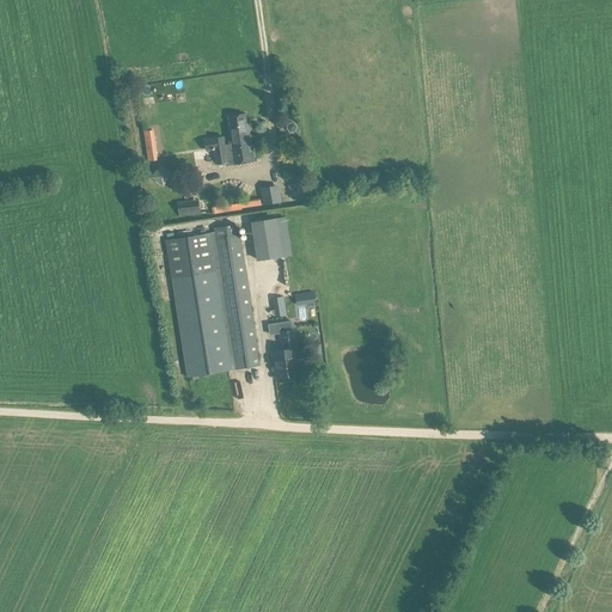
[(246,124),(245,115),(228,117),(232,144),(236,165),(255,161),(249,124),(246,124)]
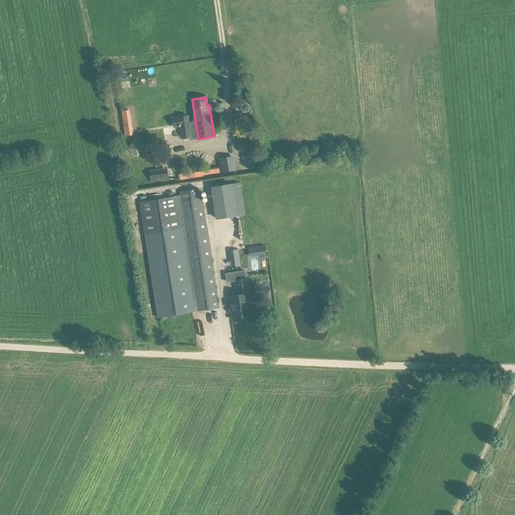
[(244,112),(248,112),(250,107),(247,103),(242,104),(241,109),(244,112)]
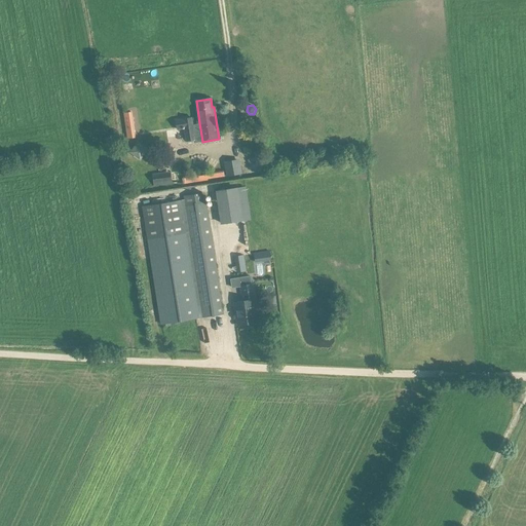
[(130,112),(123,114),(127,138),(135,137),(130,112)]
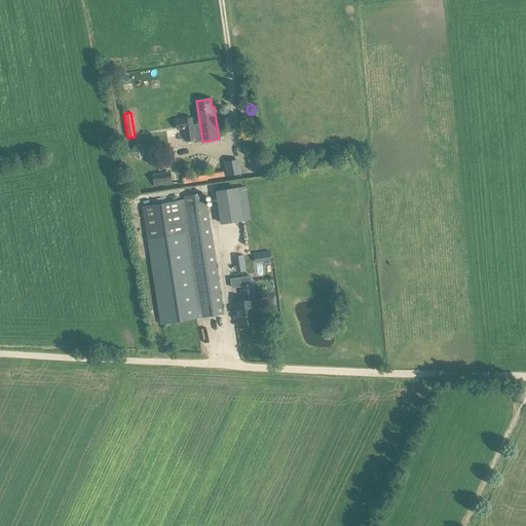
[(193,124),(192,117),(175,120),(177,130),(184,129),(186,142),(193,141),(194,144),(201,142),(202,142),(199,123),(193,124)]
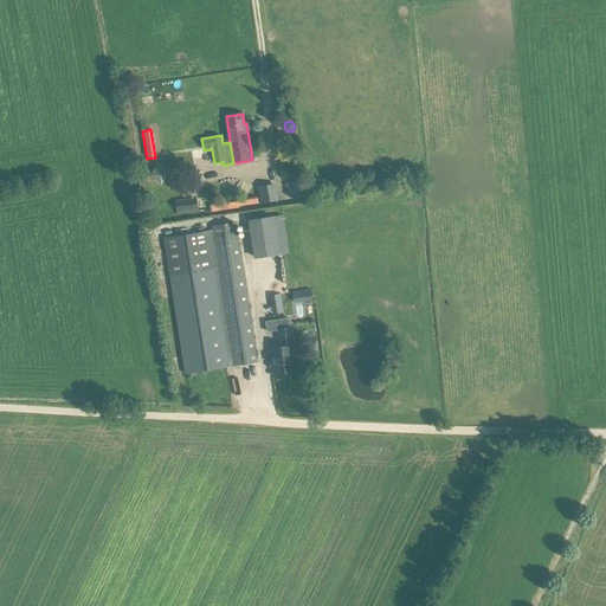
[(169,173),(159,165),(150,175),(161,184),(169,173)]
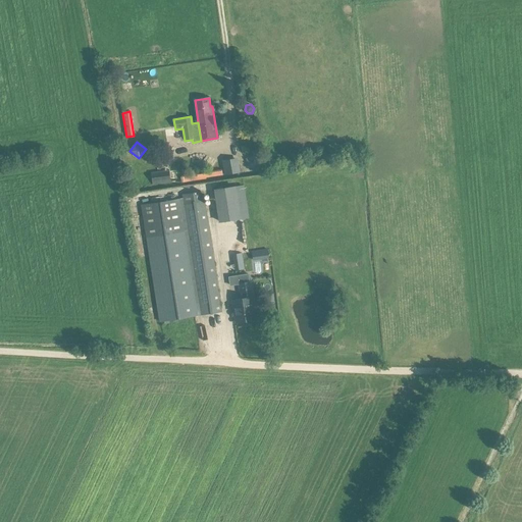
[(246,174),(243,154),(203,160),(205,180),(246,174)]
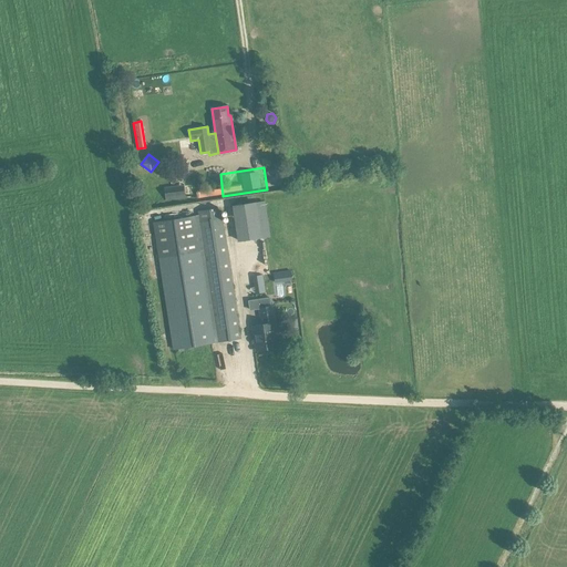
[(185,198),(184,186),(164,189),(166,202),(185,198)]
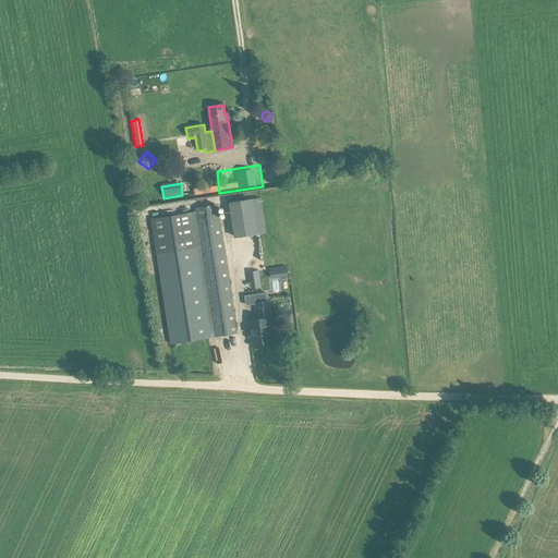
[(259,197),(230,203),(228,203),(233,239),(265,233),(259,197)]
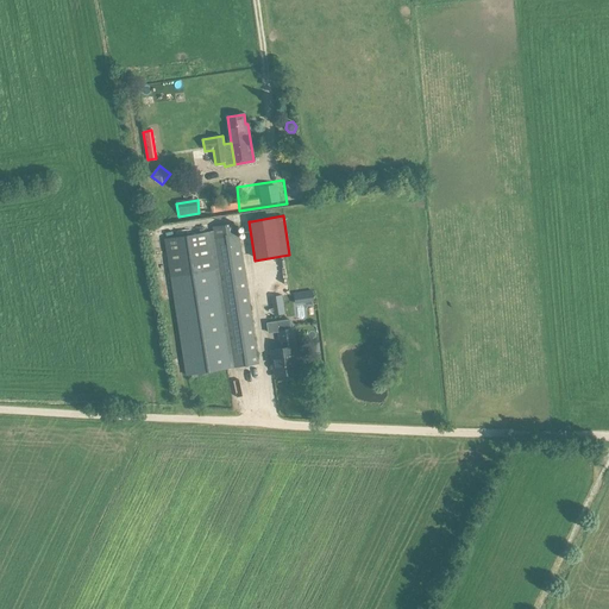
[(182,371),(256,363),(238,223),(220,225),(221,236),(212,237),(215,268),(188,271),(193,311),(189,311),(184,272),(170,275),(182,371)]
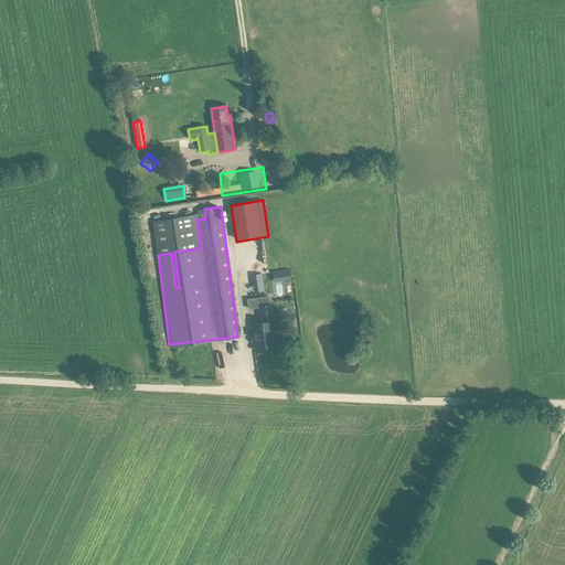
[(257,307),(272,305),(270,297),(249,299),(251,309),(257,308),(257,307)]
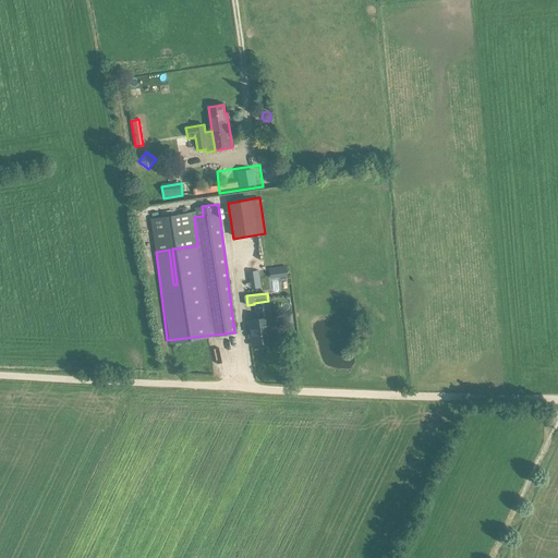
[(254,303),(254,304),(256,319),(249,320),(252,346),(269,342),(268,334),(271,334),(269,318),(271,318),(269,301),(268,301),(254,303)]
